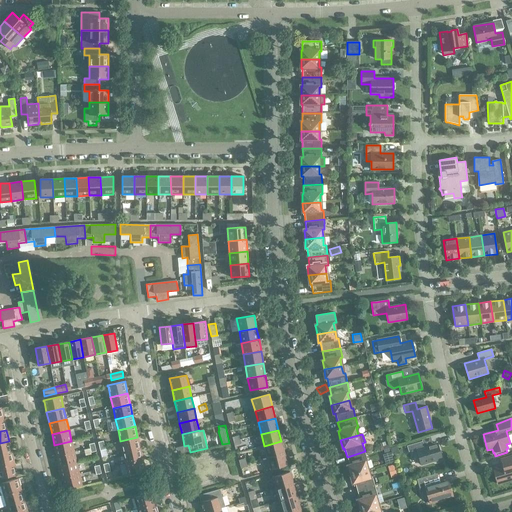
[(137,437),(120,441),(123,452),(140,449),(137,437)]
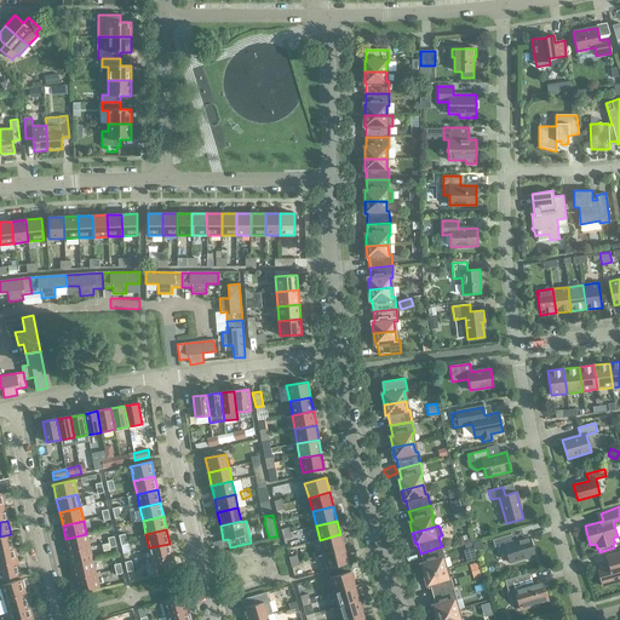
[(11,534),(0,537),(0,550),(13,547),(11,534)]
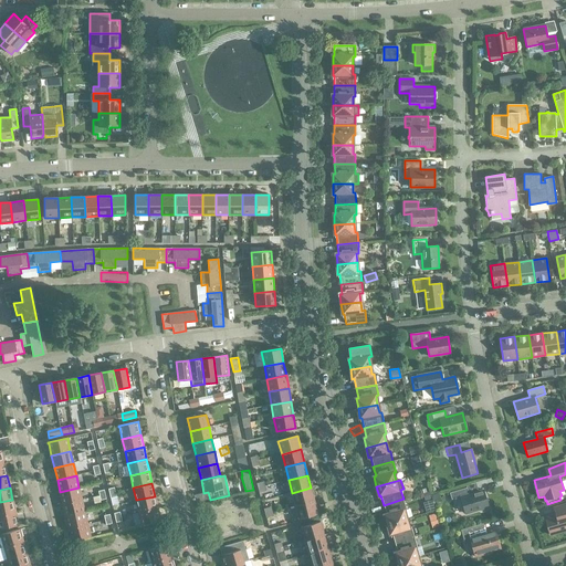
[(60,492),(63,504),(82,500),(79,488),(60,492)]
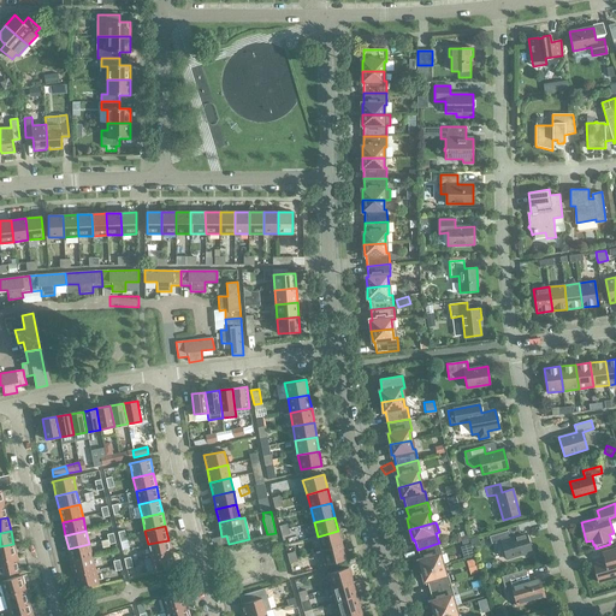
[(318,537),(321,550),(342,545),(338,531),(318,537)]
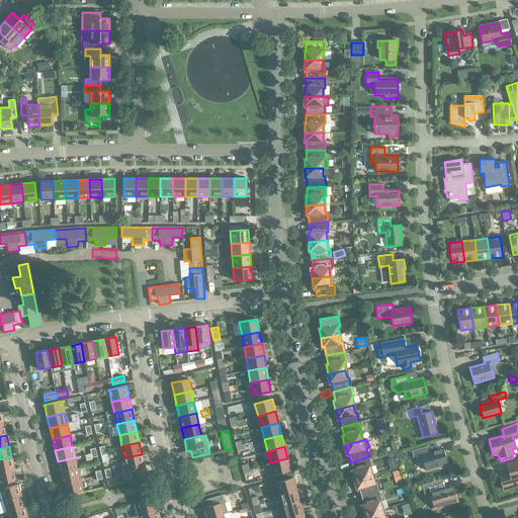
[(442,448),(429,452),(427,446),(412,451),(413,457),(421,455),(426,470),(447,464),(442,448)]
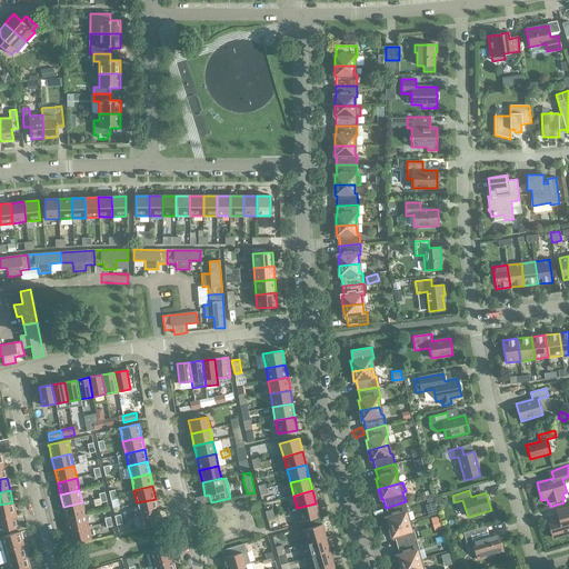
[(435,503),(431,493),(425,496),(428,506),(435,503)]
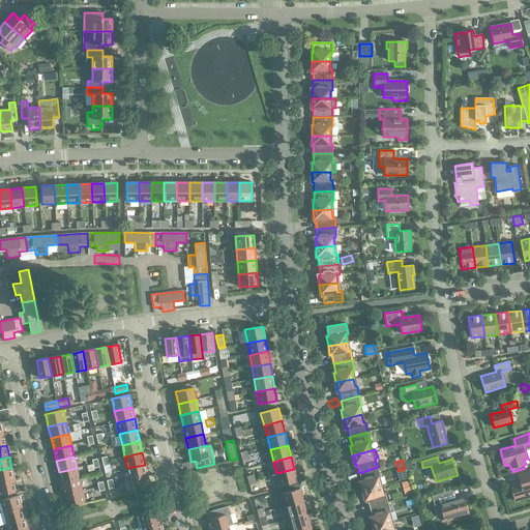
[(127,468),(129,480),(147,476),(145,465),(127,468)]
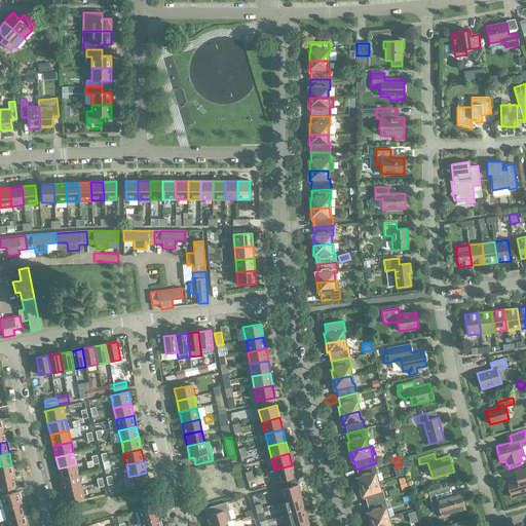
[(116,472),(125,468),(124,463),(114,466),(116,472)]
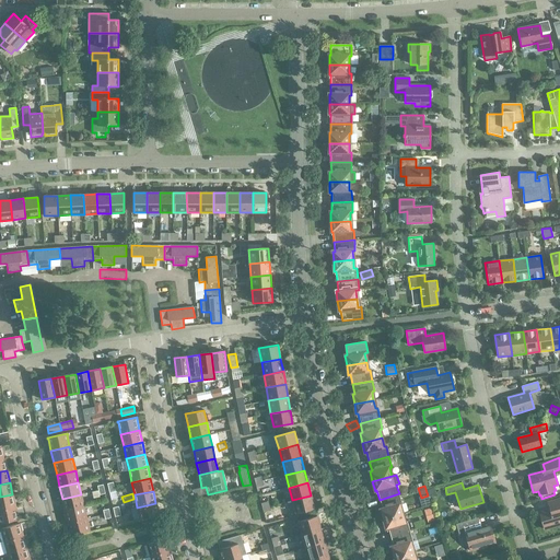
[(399,493),(380,500),(382,509),(381,510),(383,518),(401,513),(399,505),(403,504),(399,493)]
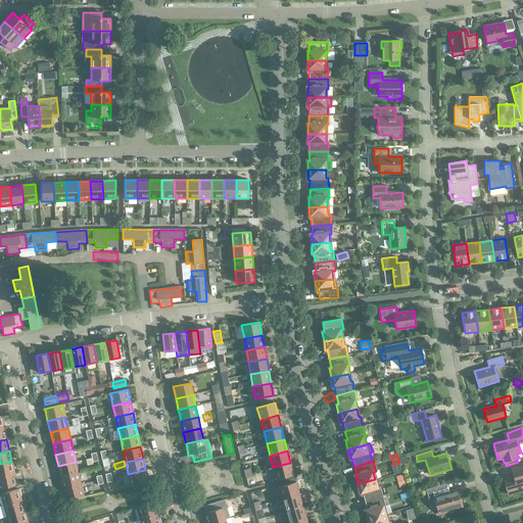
[(0,464),(0,476),(14,473),(11,462),(0,464)]
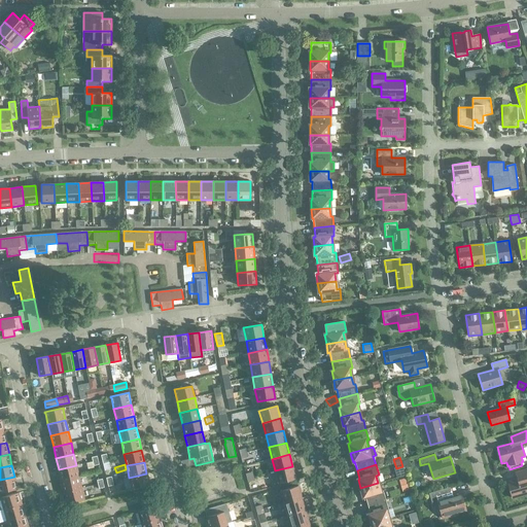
[(76,465),(59,469),(61,481),(78,477),(76,465)]
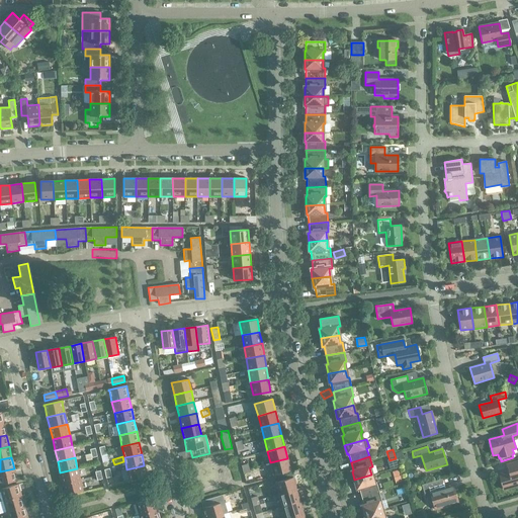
[(290,470),(287,458),(270,462),(273,475),(290,470)]
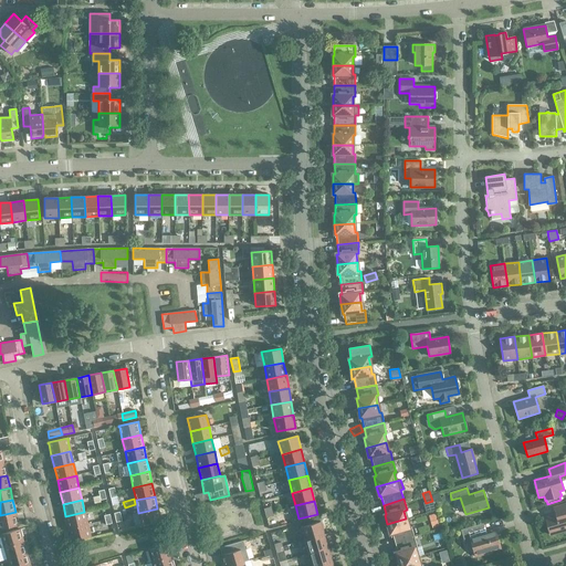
[(565,503),(553,507),(555,514),(545,517),(549,535),(565,530),(565,503)]
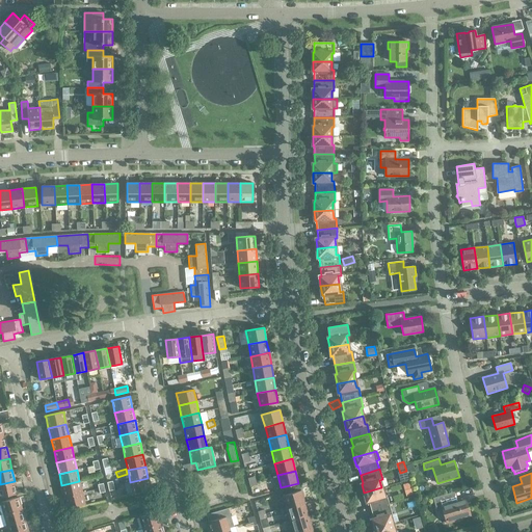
[(148,478),(130,482),(133,493),(132,493),(132,494),(152,489),(151,488),(148,478)]
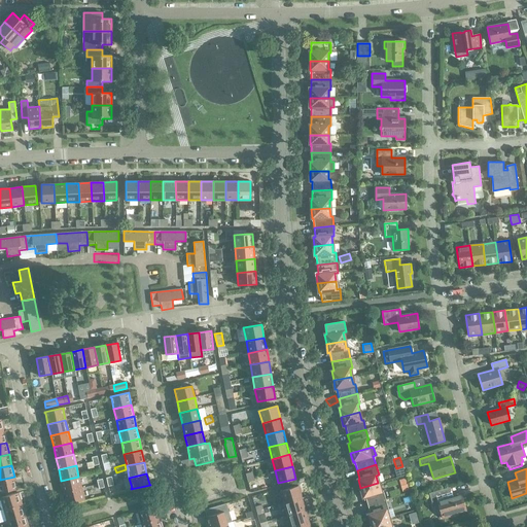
[(0,492),(18,489),(18,488),(16,488),(14,477),(0,480),(0,492)]
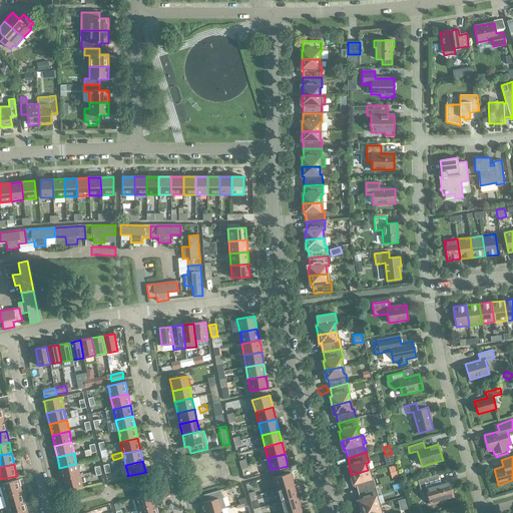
[(59,468),(62,479),(79,475),(76,464),(59,468)]
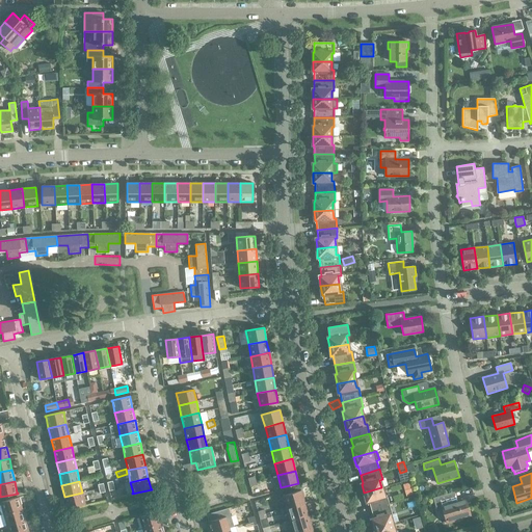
[(406,497),(414,495),(409,482),(402,484),(406,497)]
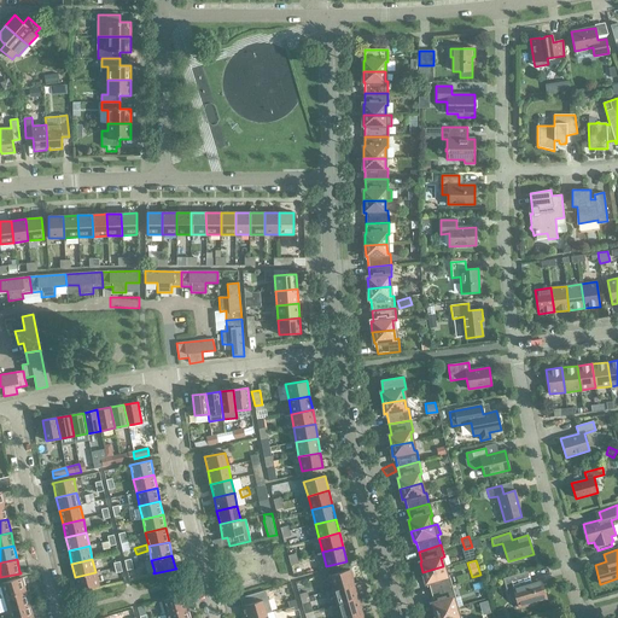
[(431,593),(453,587),(449,575),(447,576),(443,566),(423,572),(426,583),(427,583),(431,593)]
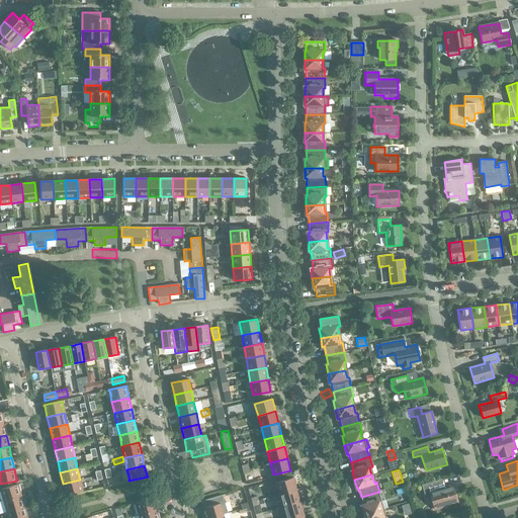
[(279,495),(296,490),(292,478),(275,483),(279,495)]
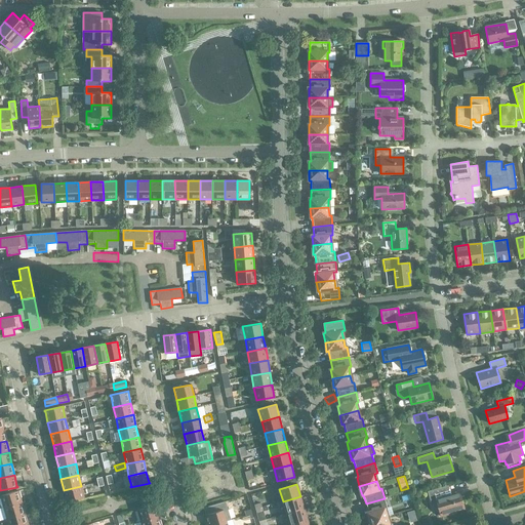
[(66,501),(66,502),(84,498),(84,497),(83,497),(81,486),(64,490),(66,501)]
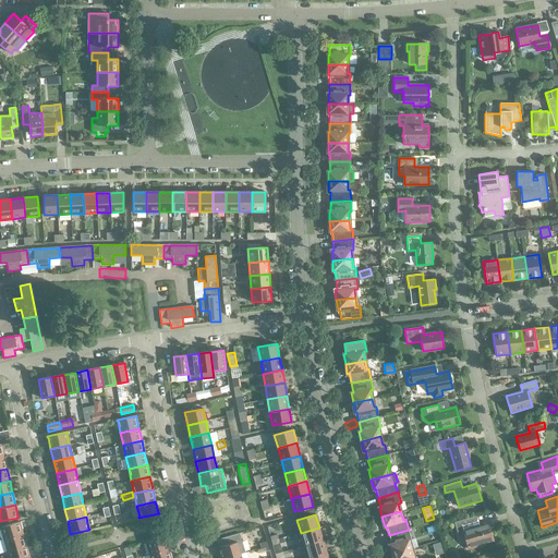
[(471,517),(455,522),(458,536),(464,534),(469,549),(477,546),(477,545),(493,541),(488,523),(474,528),(471,517)]
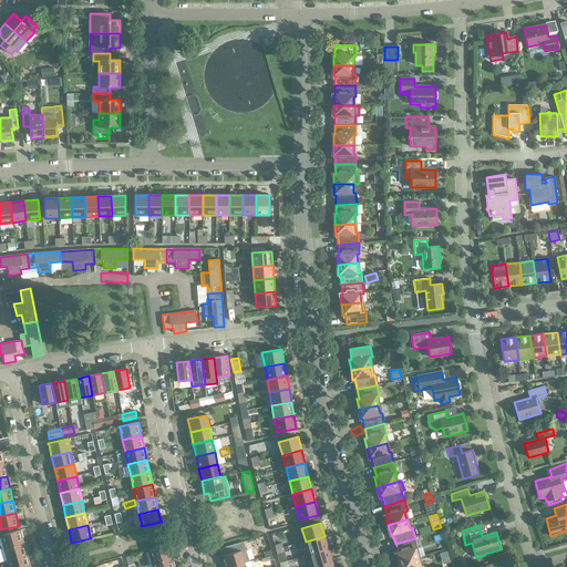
[(1,536),(4,548),(23,543),(20,532),(20,531),(0,535),(0,537),(1,536)]
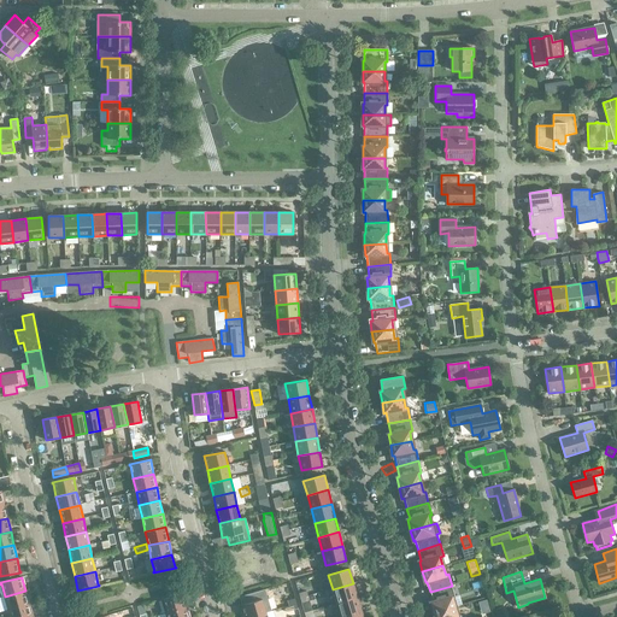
[(333,589),(336,603),(357,597),(353,583),(333,589)]
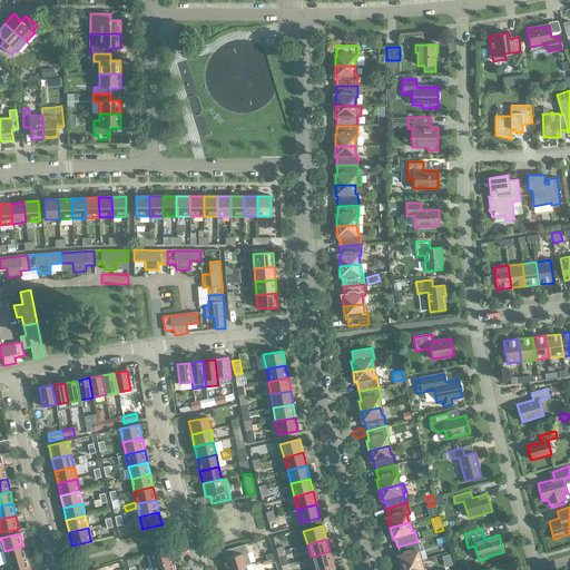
[(401,567),(421,561),(418,552),(421,551),(418,541),(397,547),(400,556),(399,557),(401,567)]
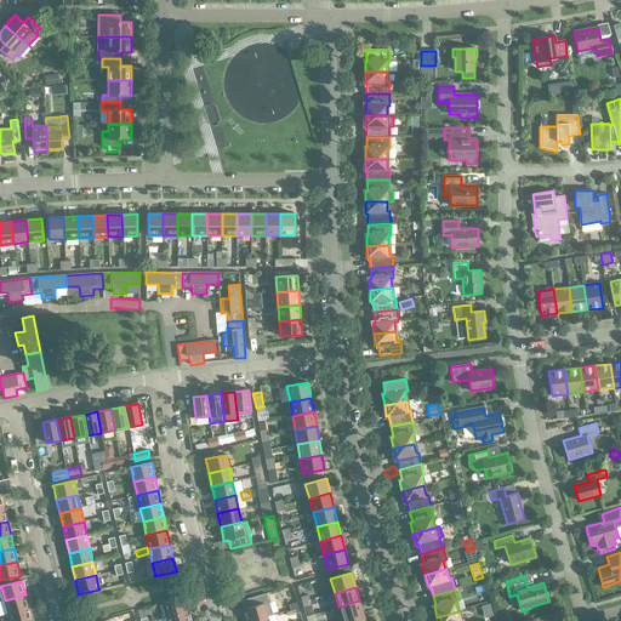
[(243,609),(245,616),(246,620),(251,620),(268,616),(273,615),(267,593),(245,599),(248,608),(243,609)]
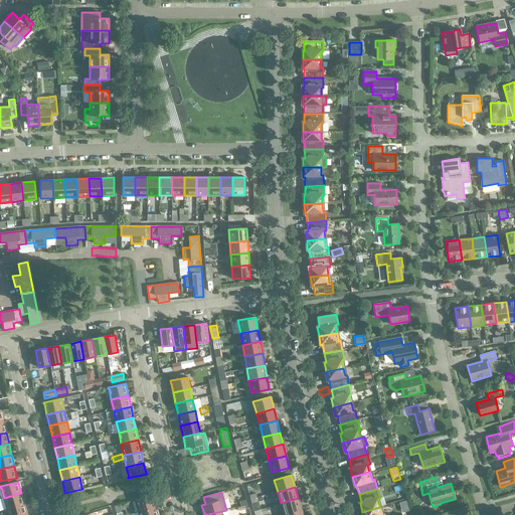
[(4,498),(7,509),(24,504),(21,493),(4,498)]
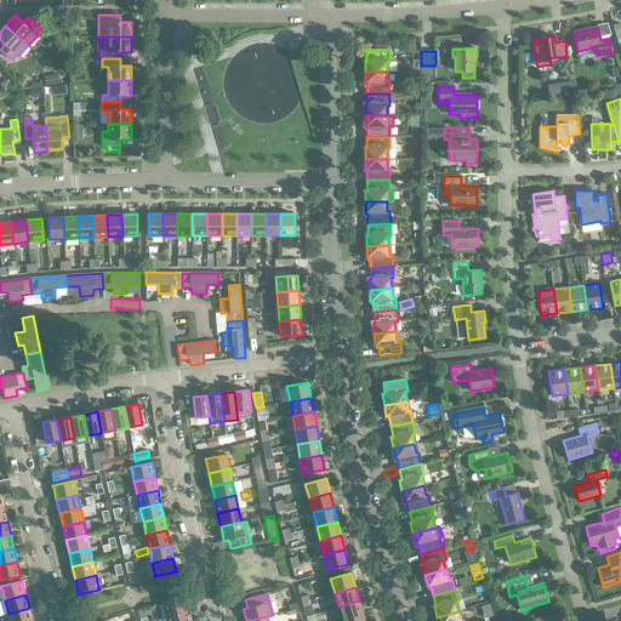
[(167,617),(188,611),(183,598),(184,598),(184,597),(163,603),(163,604),(164,604),(167,617)]
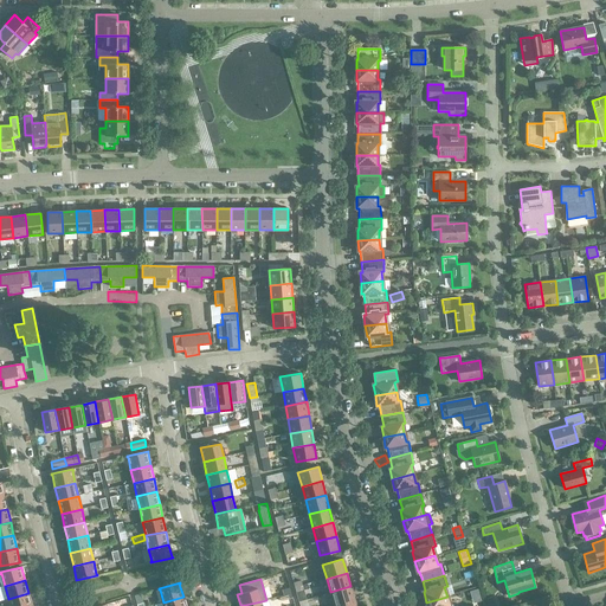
[(355,600),(350,586),(330,592),(334,605),(355,600)]
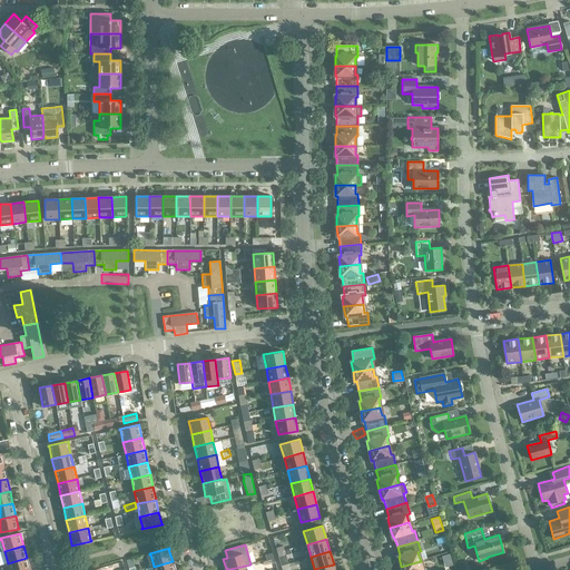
[(9,569),(29,569),(27,558),(8,563),(9,569)]
